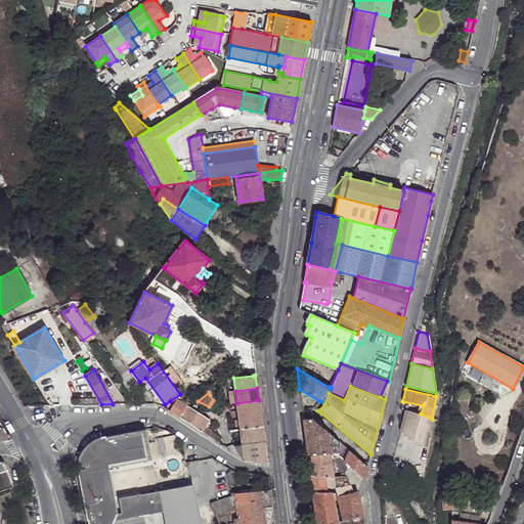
[(209,420),(184,404),(177,399),(172,405),(169,411),(202,432),(205,427),(209,420)]
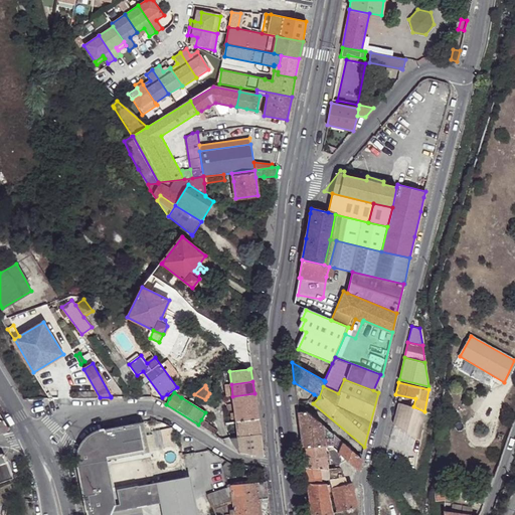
[(254,393),(232,396),(236,421),(258,419),(254,393)]
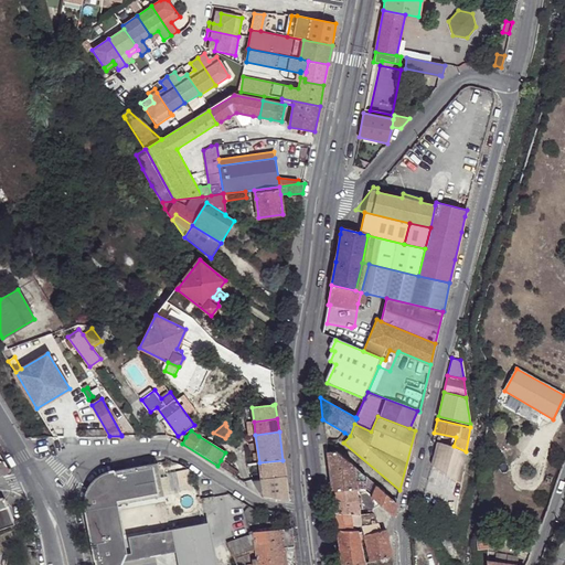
[(344,433),(339,439),(343,443),(350,436),(344,433)]
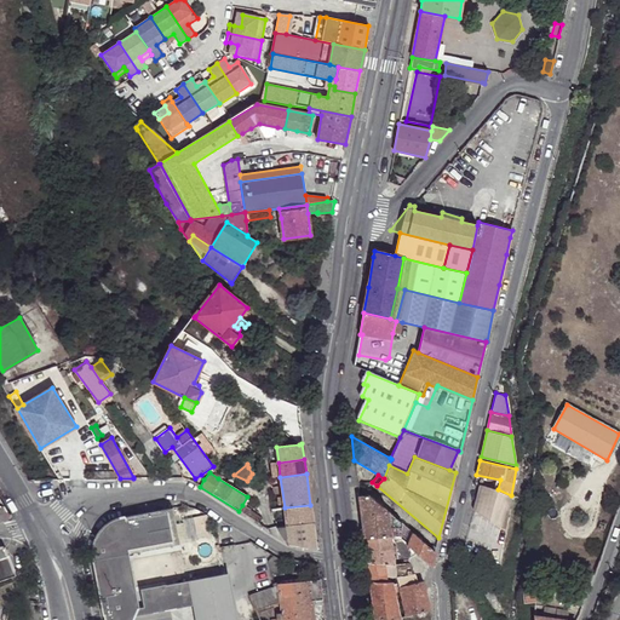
[(474,510),(505,530),(511,495),(498,489),(481,484),(474,510)]
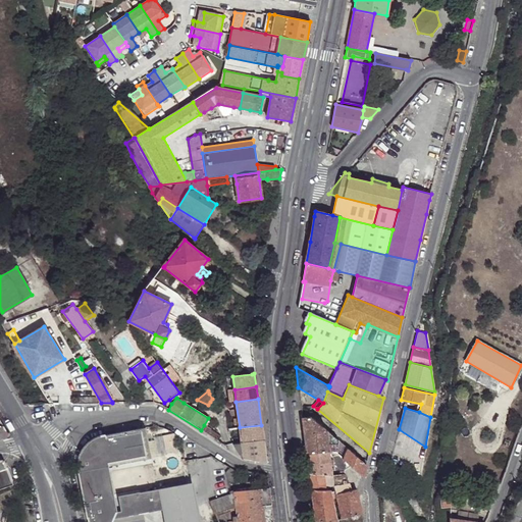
[(310,416),(302,416),(303,430),(304,436),(307,453),(329,453),(326,429),(310,416)]
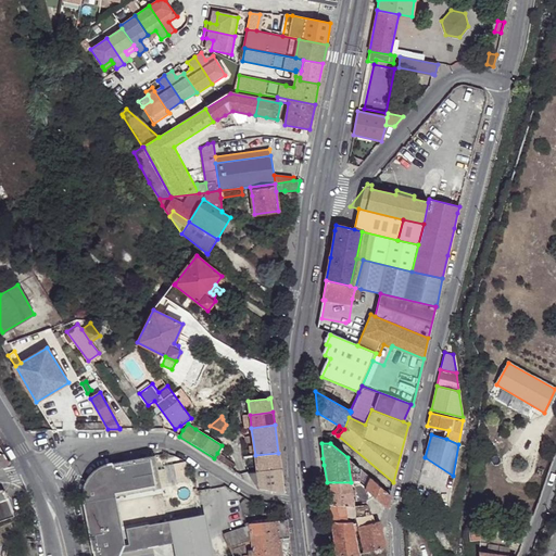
[(0,467),(11,465),(0,446),(0,467)]
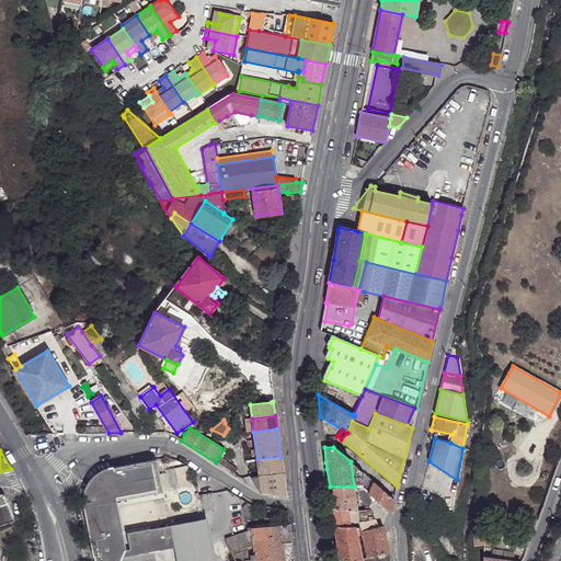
[(158,462),(157,456),(110,465),(106,466),(102,467),(98,469),(94,472),(91,476),(89,479),(87,483),(84,488),(83,492),(83,496),(83,501),(93,552),(94,552),(94,560),(109,560),(110,560),(111,559),(112,557),(113,554),(113,551),(113,549),(125,547),(125,546),(123,530),(115,531),(110,499),(116,497),(157,490),(152,464),(158,462)]
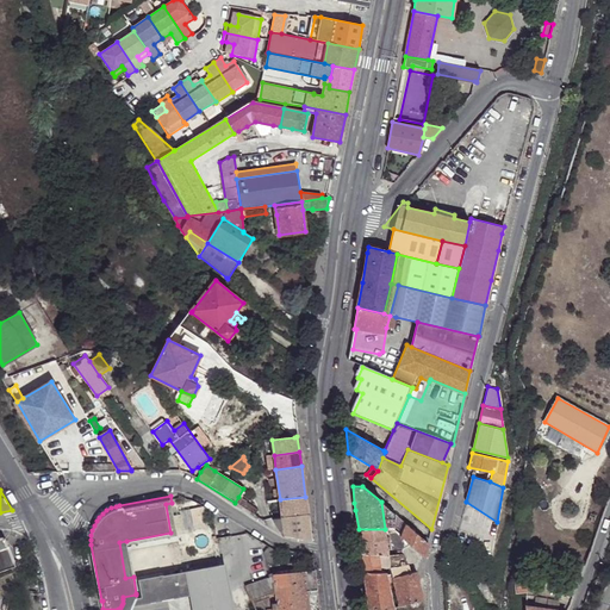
[(235,503),(247,511),(250,505),(238,497),(235,503)]
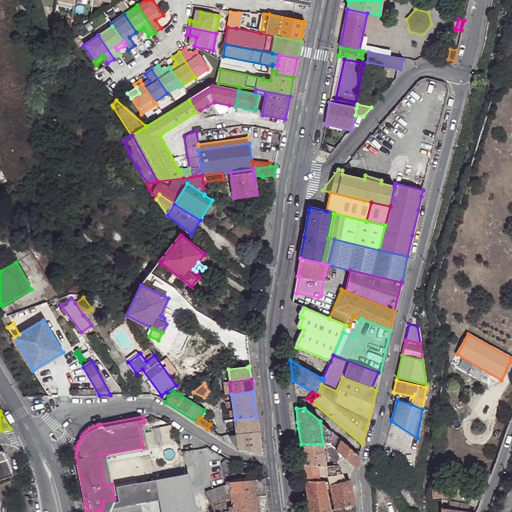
[(258,433),(256,417),(235,419),(236,435),(258,433)]
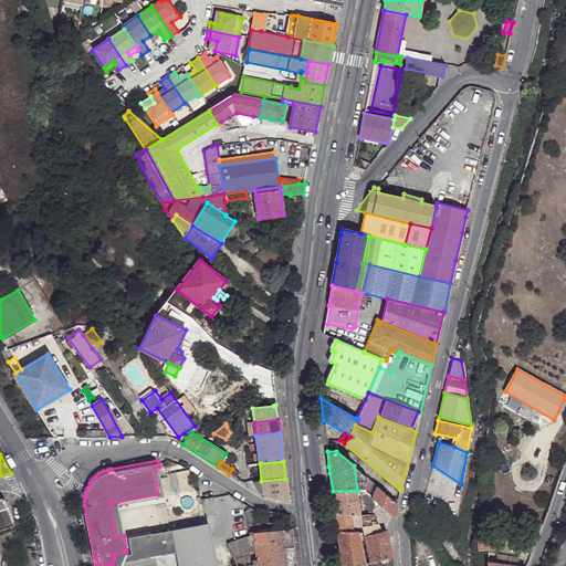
[(261,481),(260,463),(247,465),(252,482),(261,481)]
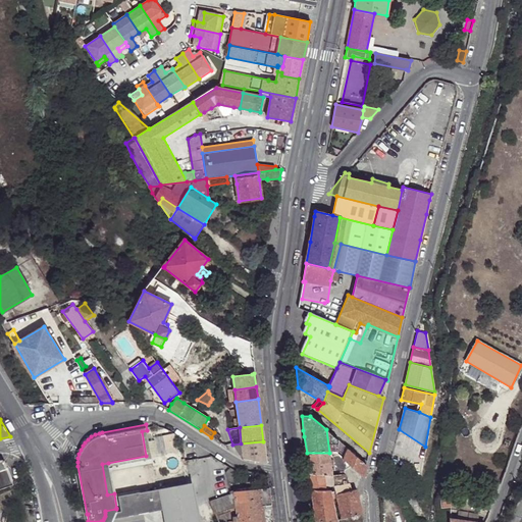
[(337,438),(326,429),(329,453),(336,453),(336,452),(336,439),(337,439),(337,438)]
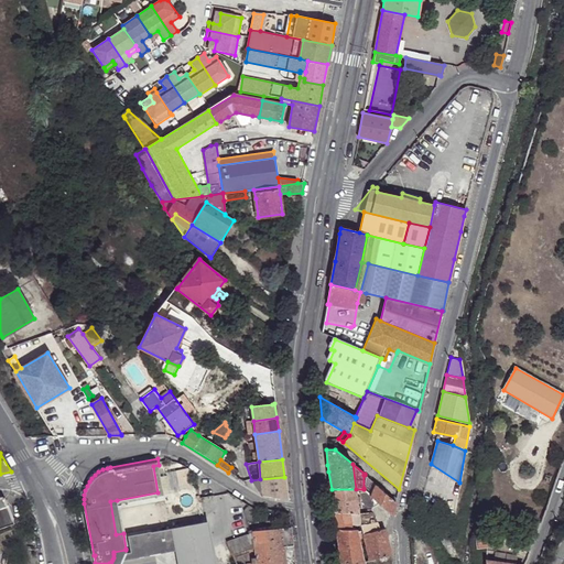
[(159,465),(153,466),(158,492),(163,492),(159,465)]
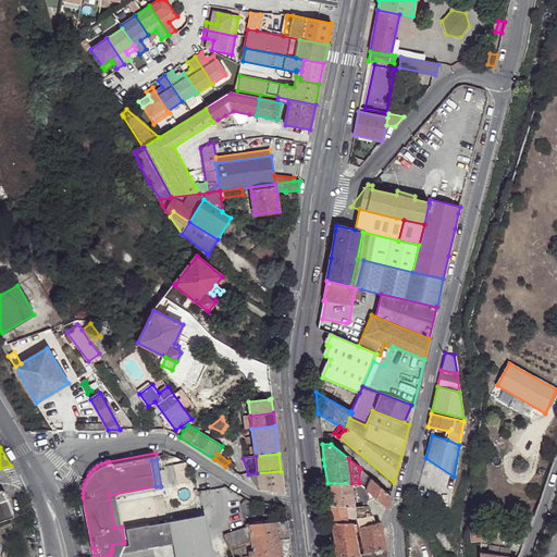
[(284,494),(281,471),(257,473),(259,489),(284,494)]
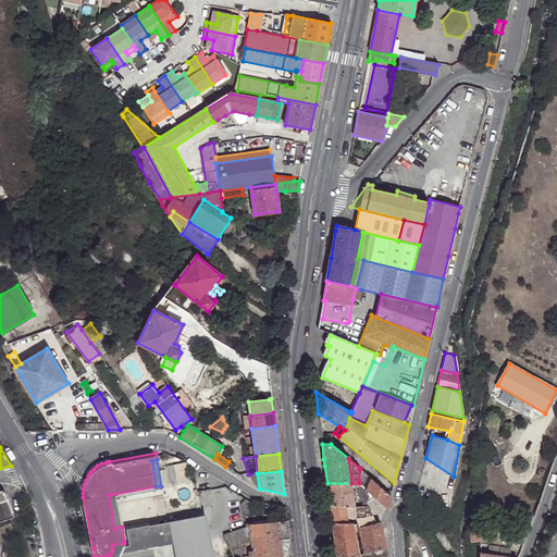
[(257,473),(248,474),(258,489),(259,489),(257,473)]
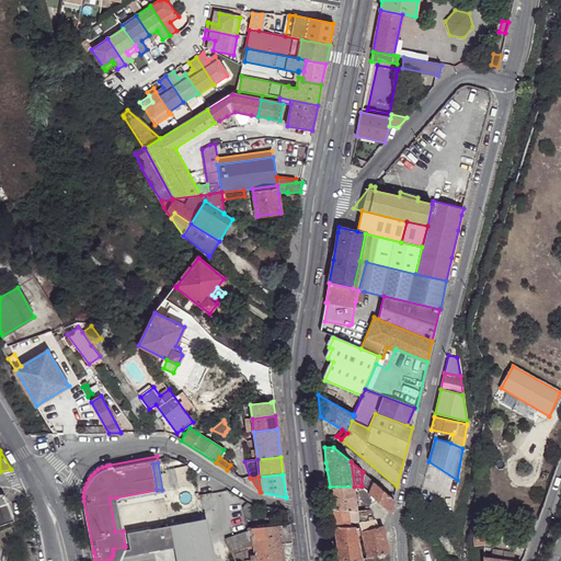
[(389,512),(393,500),(374,482),(369,492),(377,500),(389,512)]
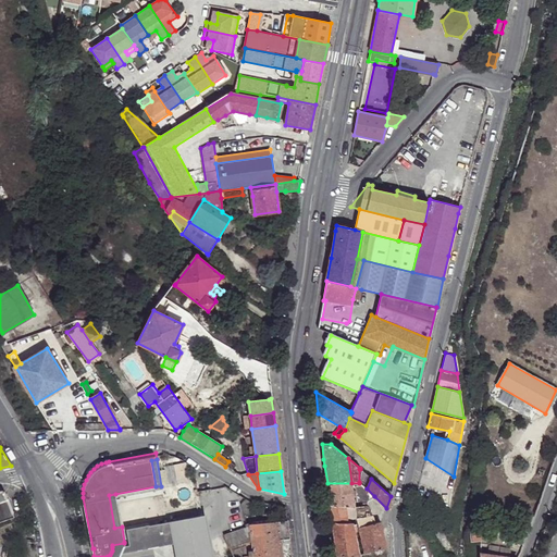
[(351,483),(354,506),(368,505),(367,502),(374,496),(367,489),(359,482),(359,483),(351,483)]
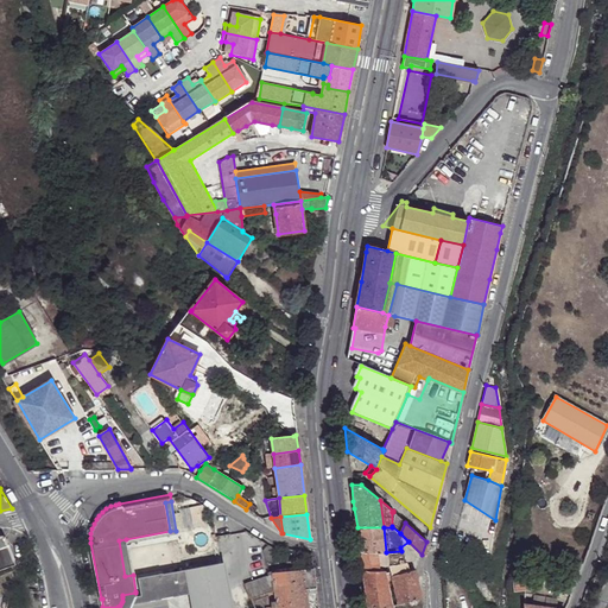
[(384,527),(358,527),(360,551),(377,552),(386,552),(384,527)]
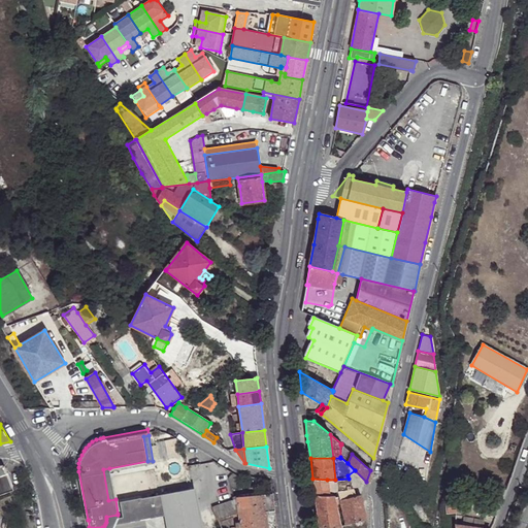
[(109,468),(103,469),(108,500),(116,499),(109,468)]
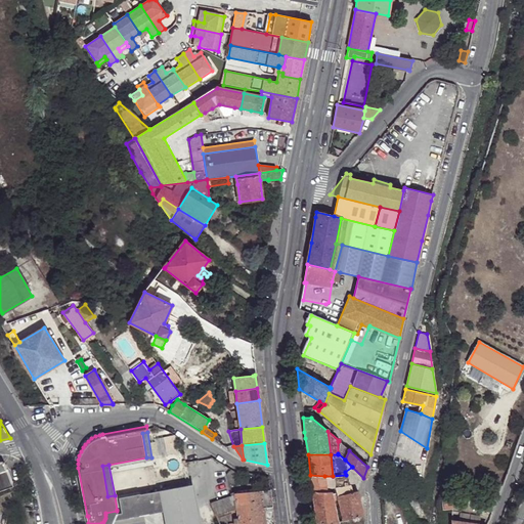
[(232,469),(227,474),(230,484),(235,483),(239,472),(232,469)]
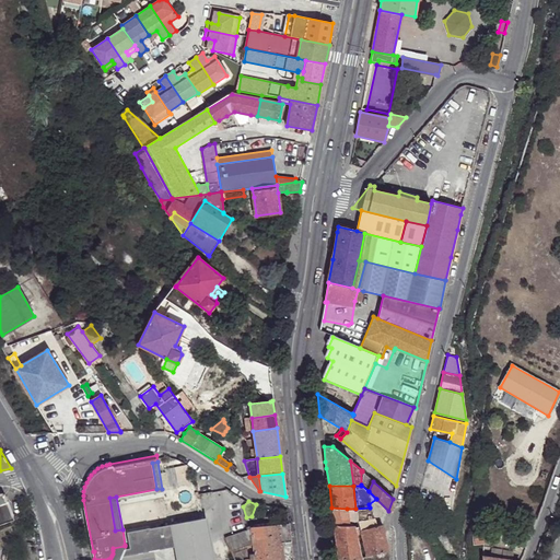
[(7,502),(0,504),(0,524),(13,520),(13,518),(7,502)]
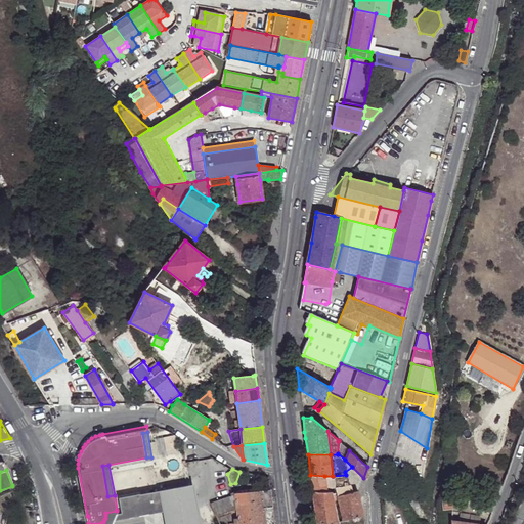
[(310,475),(312,491),(325,491),(325,488),(324,476),(310,475)]
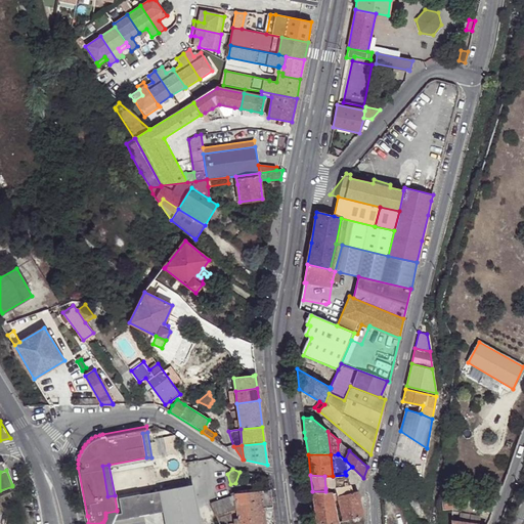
[(334,487),(335,487),(341,486),(345,485),(350,485),(346,475),(333,476),(334,487)]
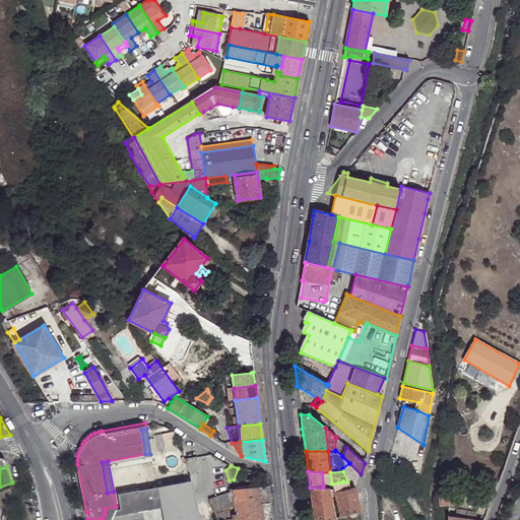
[(322,472),(323,484),(331,483),(330,472),(322,472)]
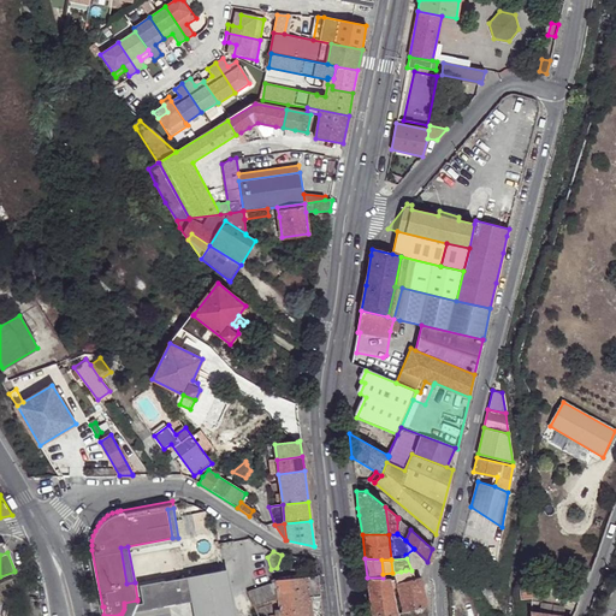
[(223,568),(140,582),(142,598),(143,605),(193,597),(195,615),(234,615),(232,609),(230,610),(223,568)]
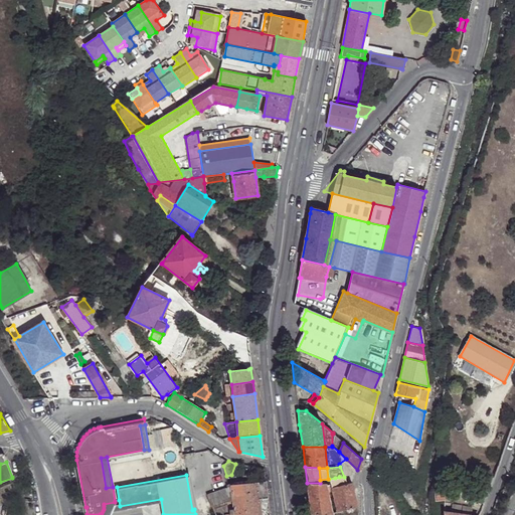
[(329,479),(332,487),(346,483),(344,477),(339,477),(335,478),(329,479)]
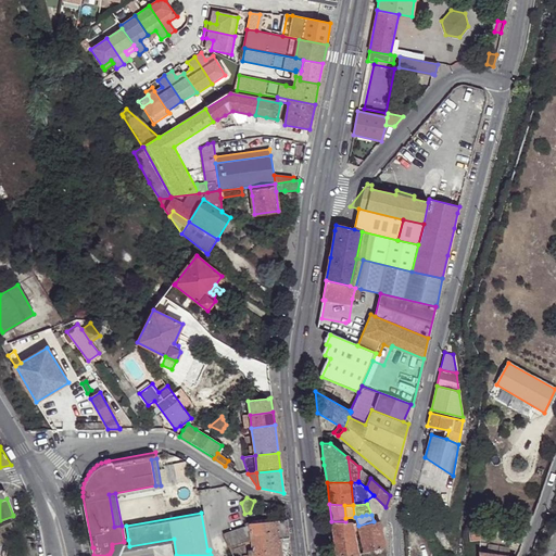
[(249,555),(281,555),(279,539),(279,532),(288,531),(287,519),(249,523),(251,536),(251,540),(252,551),(249,551),(249,555)]
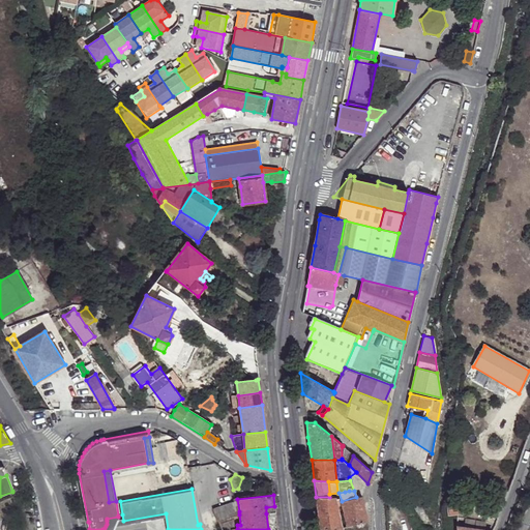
[(498,506),(502,507),(505,498),(500,496),(497,495),(494,504),(498,506)]
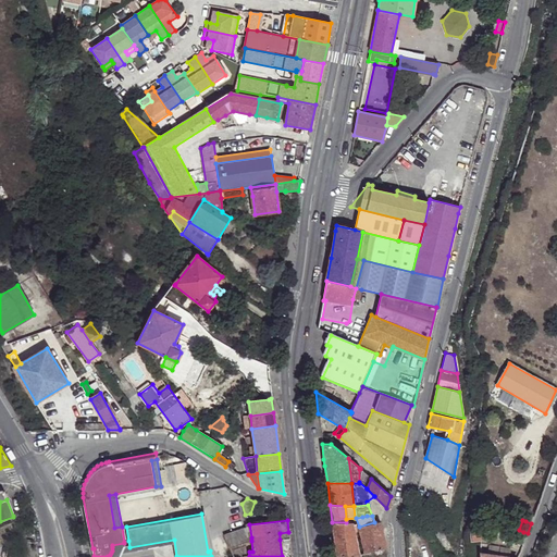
[(359,527),(364,553),(373,551),(386,547),(382,534),(380,521),(374,522),(359,527)]
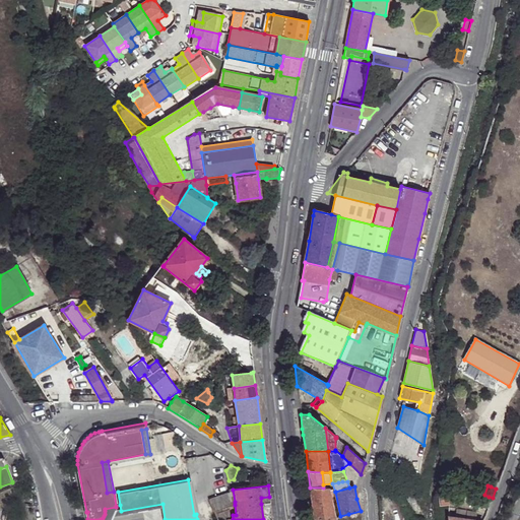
[(310,488),(313,515),(334,516),(328,488),(323,488),(310,488)]
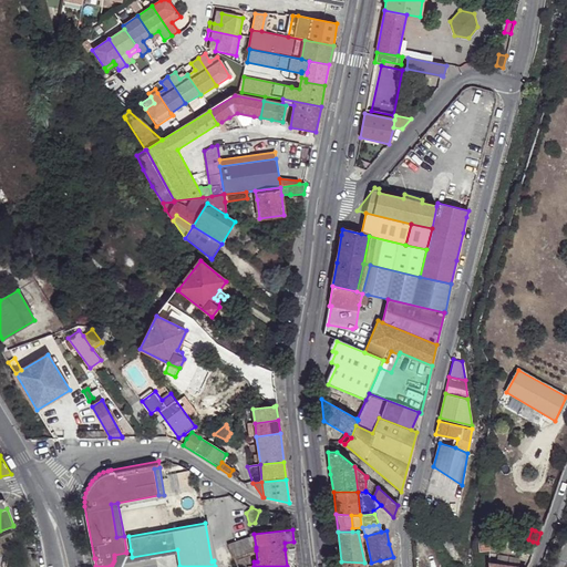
[(254,534),(250,535),(251,538),(228,546),(233,555),(256,547),(254,534)]
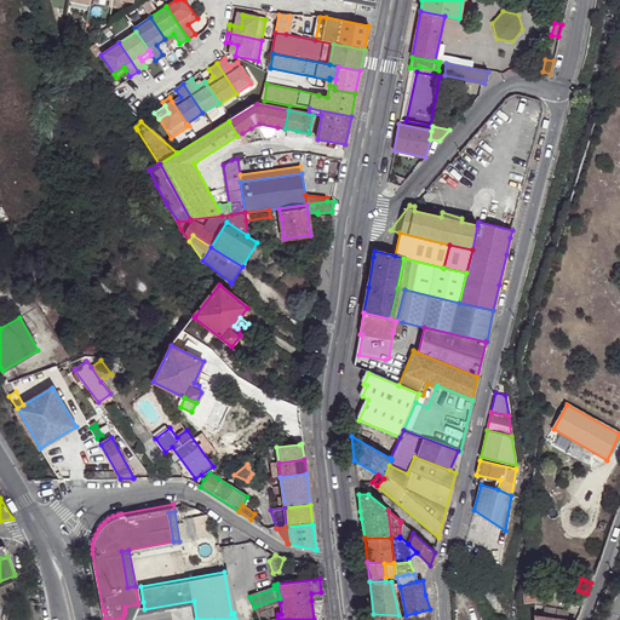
[(523,603),(534,602),(535,602),(534,590),(532,590),(527,590),(522,591),(523,603)]
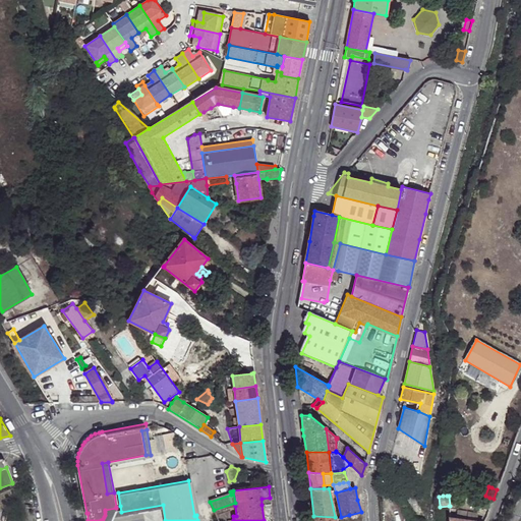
[(264,520),(273,520),(271,504),(262,505),(264,520)]
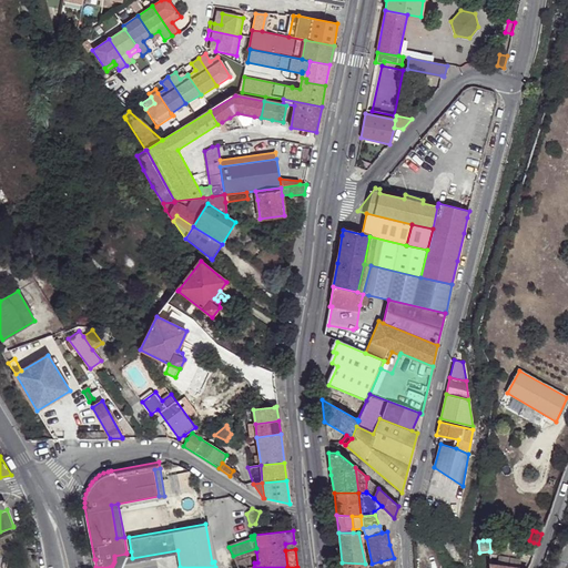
[(110,567),(122,567),(128,559),(128,558),(127,554),(114,556),(114,558),(114,561),(113,564),(112,566),(111,567),(110,567)]
